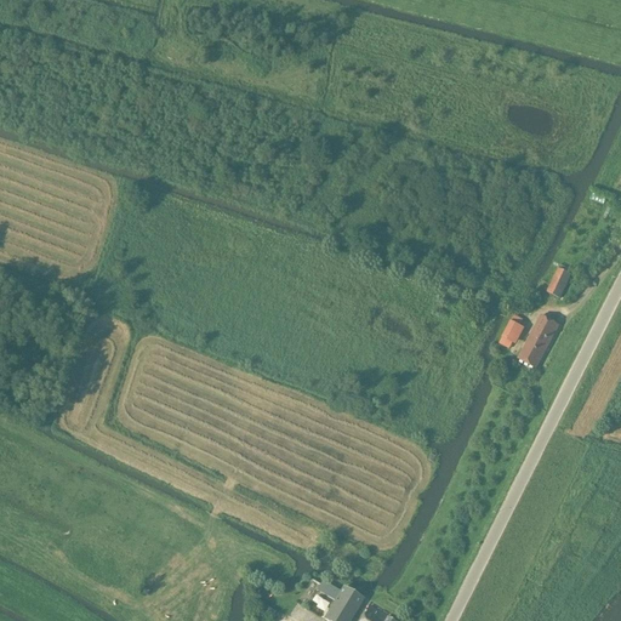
[(592,193),(590,200),(604,204),(607,197),(592,193)]
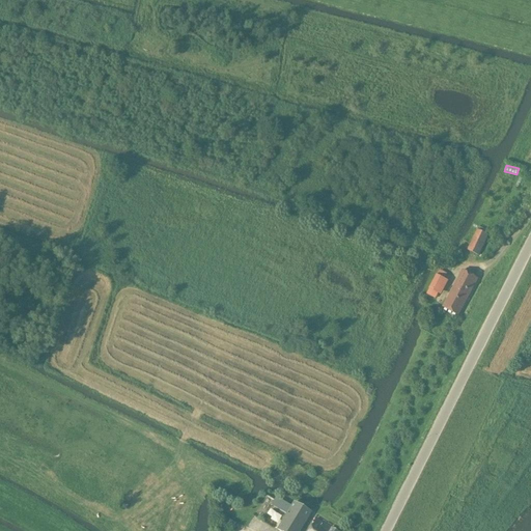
[(478,256),(488,235),(477,229),(467,251),(478,256)]
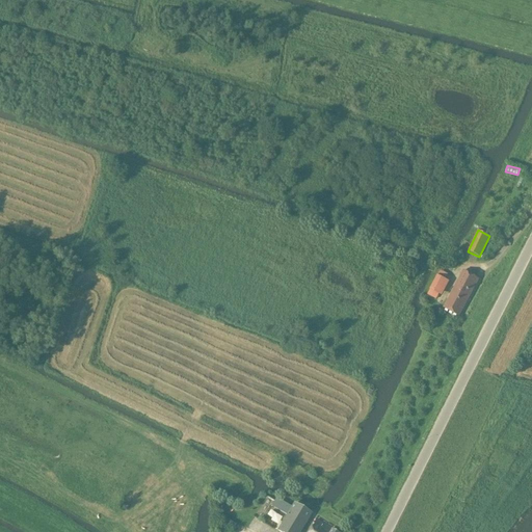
[(459,316),(479,280),(463,271),(444,308),(459,316)]
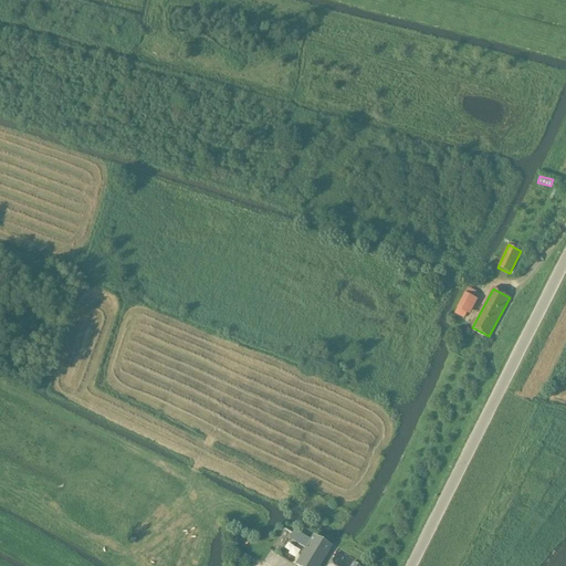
[(470,315),(478,300),(464,293),(457,308),(458,308),(454,314),(463,318),(467,313),(470,315)]
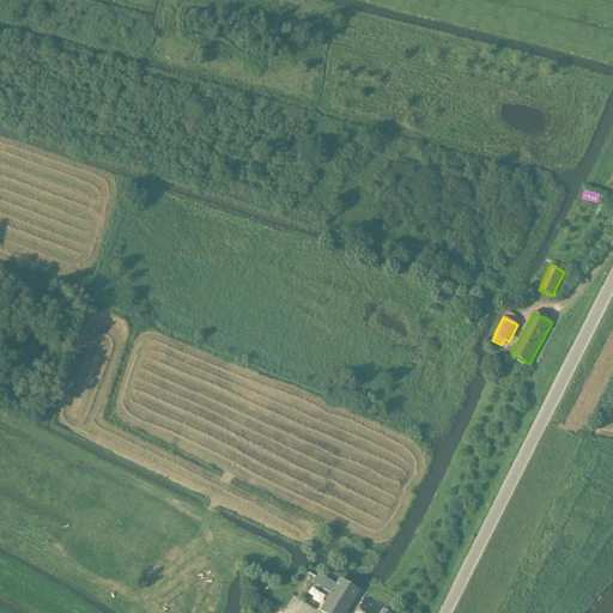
[(333,595),(322,612),(323,612),(345,612),(358,593),(340,582),(338,587),(333,595)]
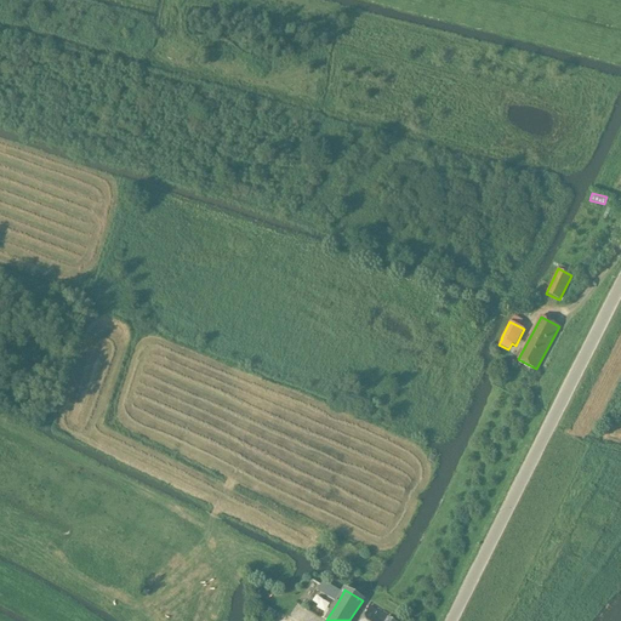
[(392,620),(369,607),(360,620),(392,620)]
